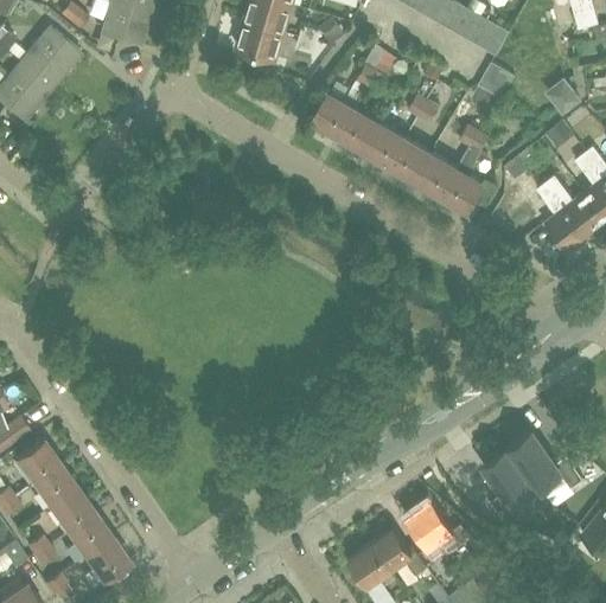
[(16,0),(1,0),(0,2),(0,13),(7,17),(16,0)]
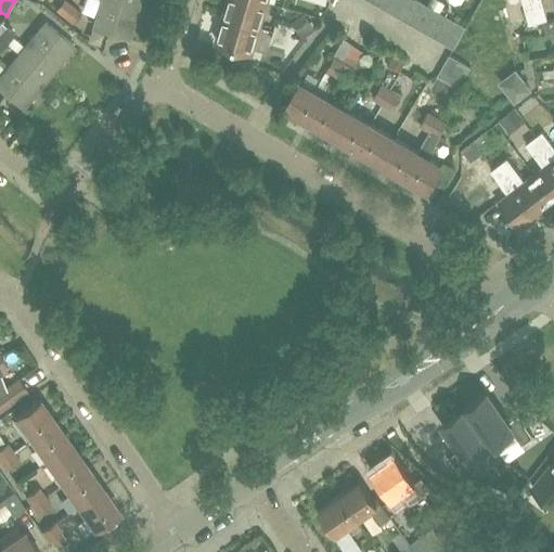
[(126,41),(138,2),(129,0),(102,0),(93,31),(126,41)]
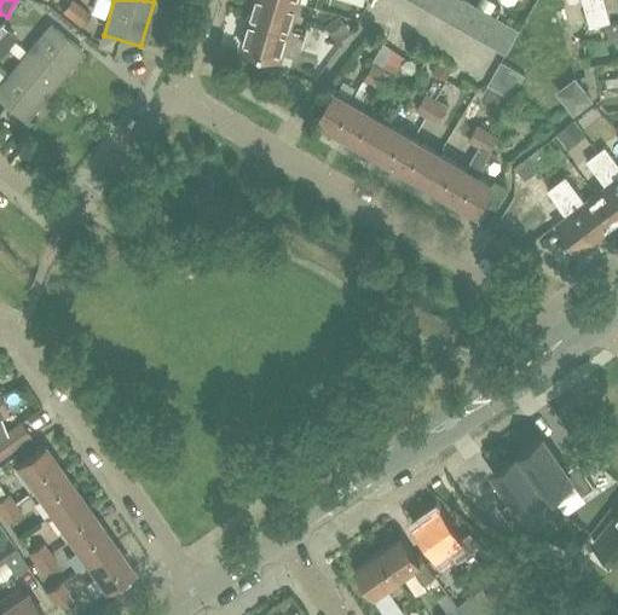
[(287,33),(295,5),(279,0),(255,0),(249,22),(287,33)]
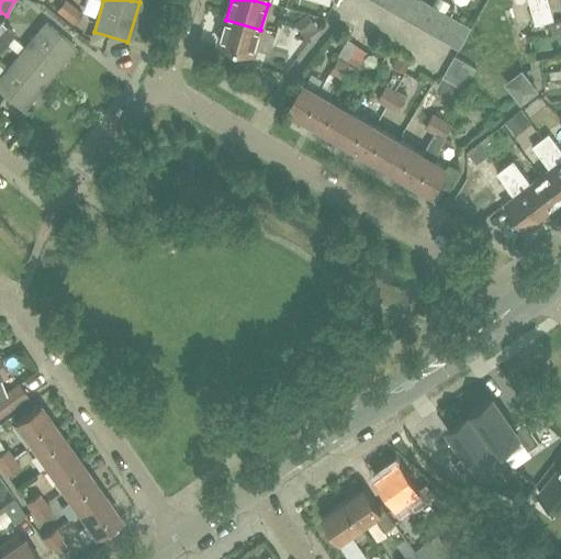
[(376,0),(374,4),(384,10),(390,0),(376,0)]
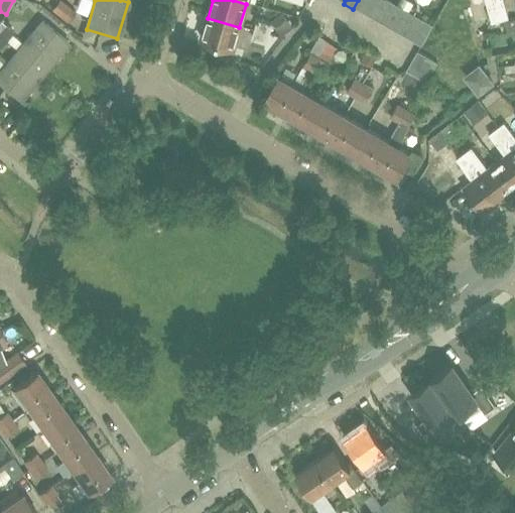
[(358,0),(353,9),(363,15),(371,0),(358,0)]
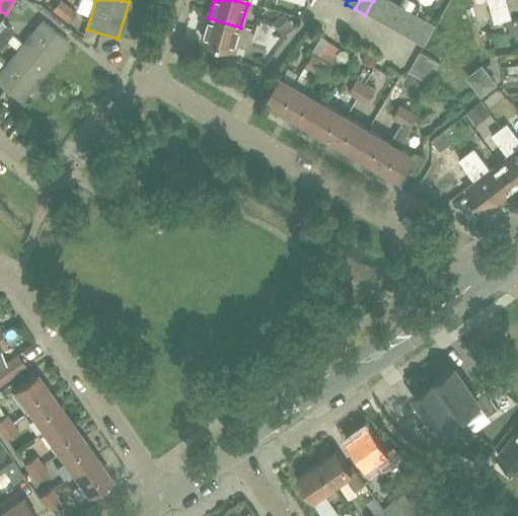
[(385,0),(373,0),(365,15),(375,20),(386,0),(385,0)]
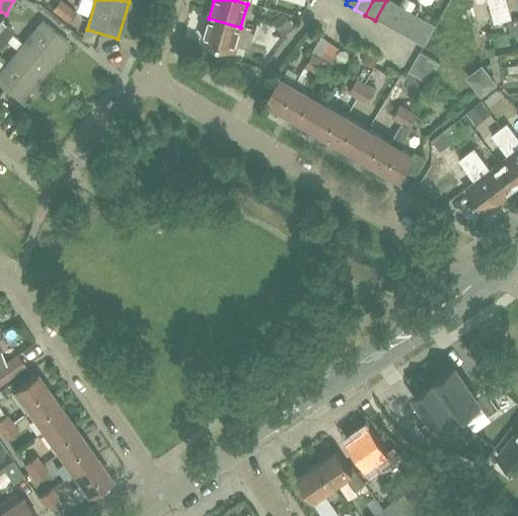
[(386,0),(375,20),(384,26),(396,6),(386,0)]
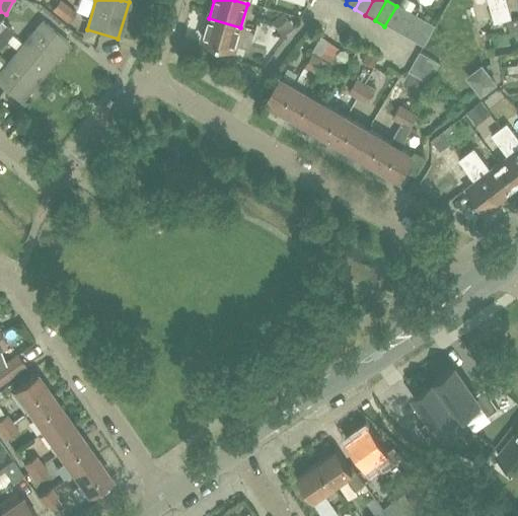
[(414,5),(403,0),(399,7),(410,13),(414,5)]
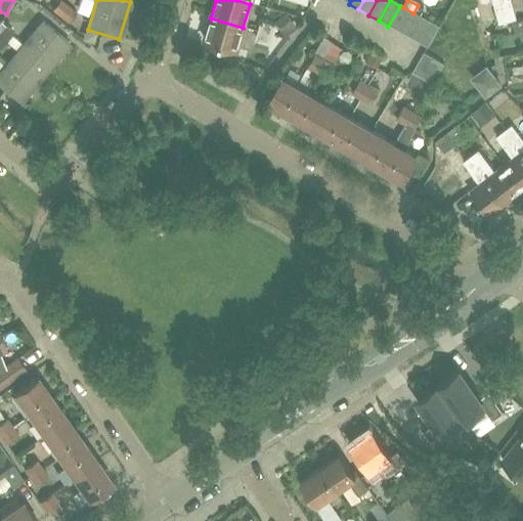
[(491,0),(498,25),(507,23),(500,0),(491,0)]
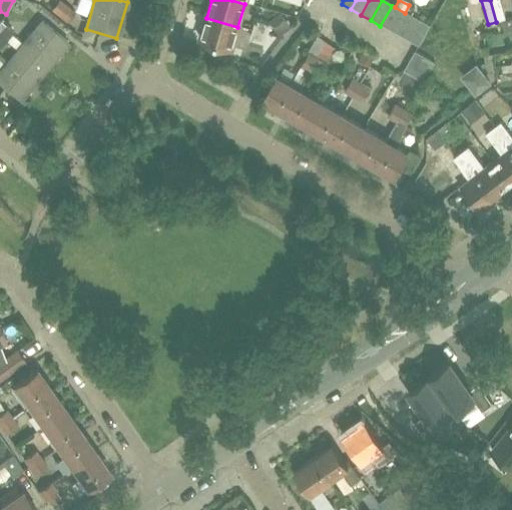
[(490,0),(496,22),(505,20),(499,0),(490,0)]
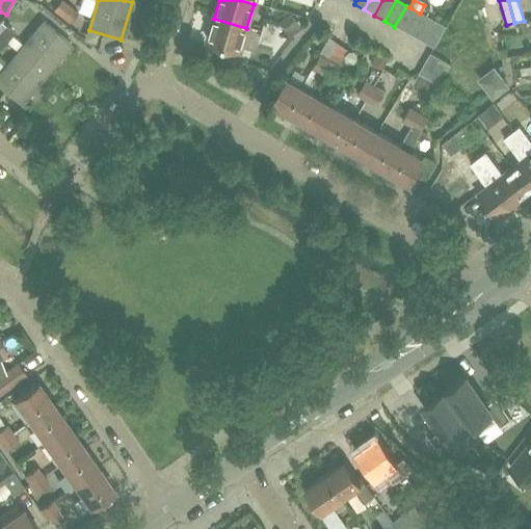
[(62,2),(54,12),(70,26),(78,16),(62,2)]
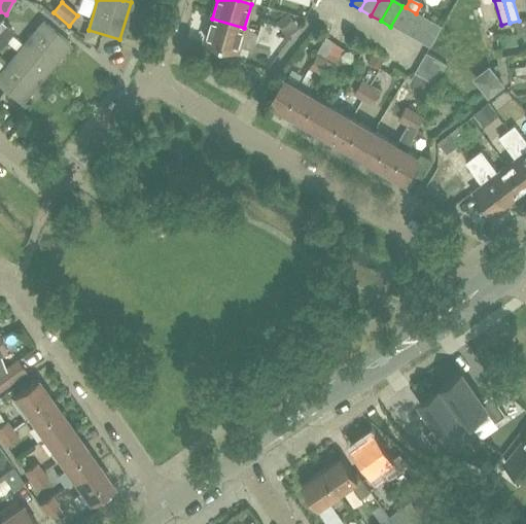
[(402,6),(390,27),(400,32),(412,11),(402,6)]
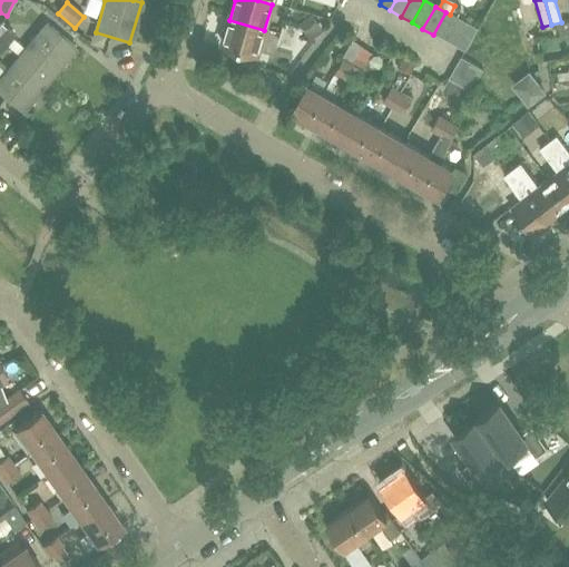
[(445,12),(433,35),(444,41),(457,19),(445,12)]
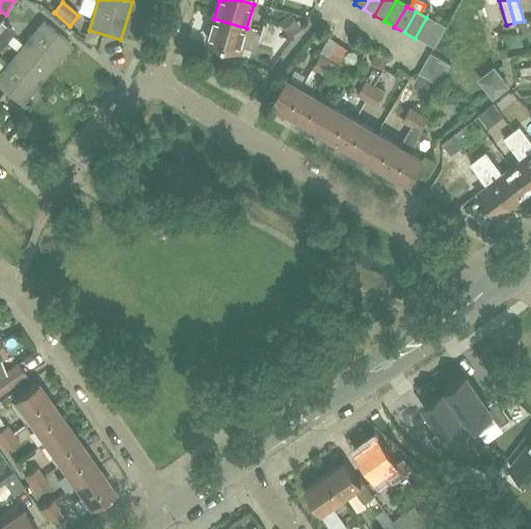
[(426,18),(415,38),(424,44),(436,23),(426,18)]
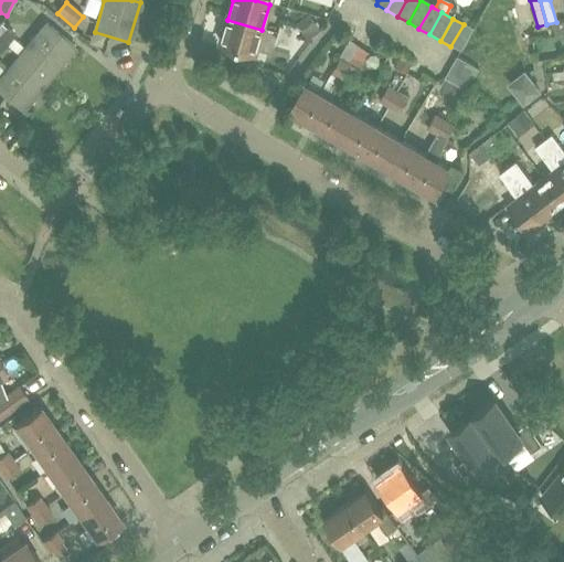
[(254,56),(262,30),(227,20),(220,46),(254,56)]
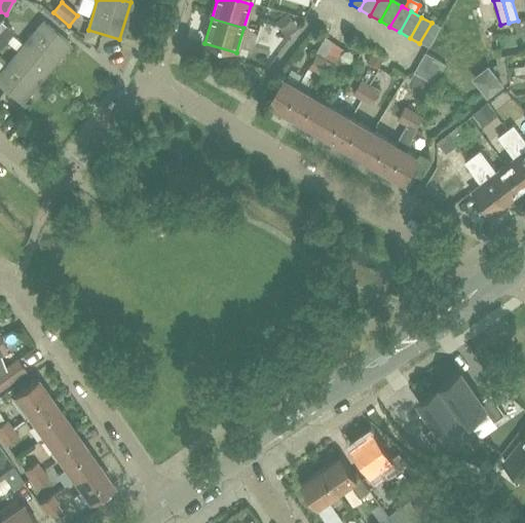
[(515,35),(524,33),(524,21),(513,24),(515,35)]
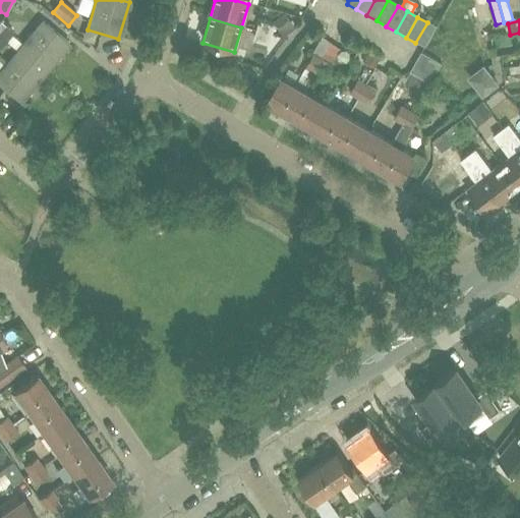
[(256,33),(273,38),(276,27),(260,22),(256,33)]
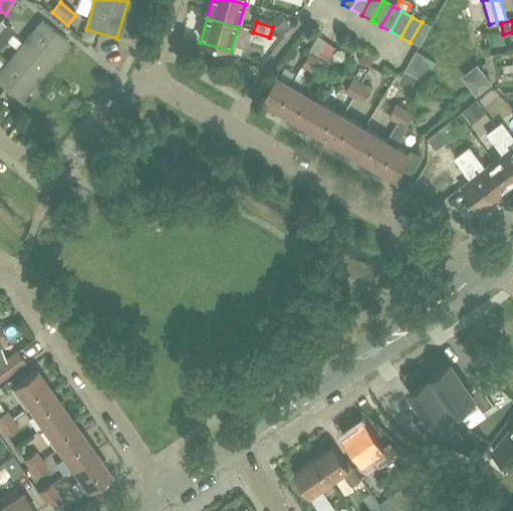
[(422,22),(410,42),(420,48),(431,28),(422,22)]
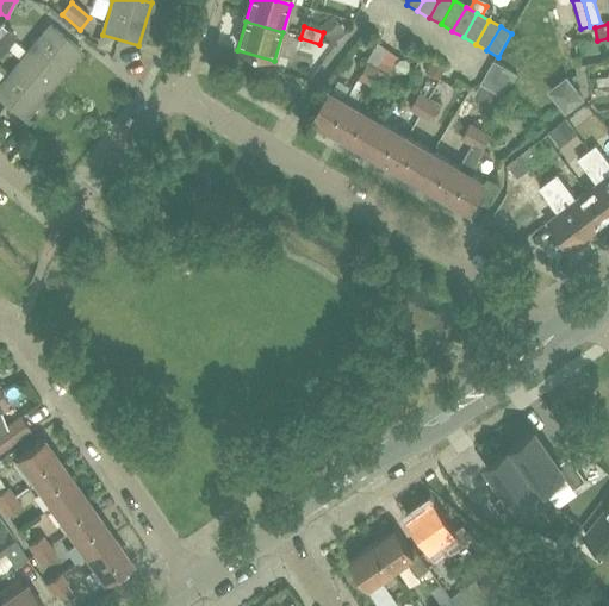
[(22,62),(51,86),(79,51),(50,27),(22,62)]
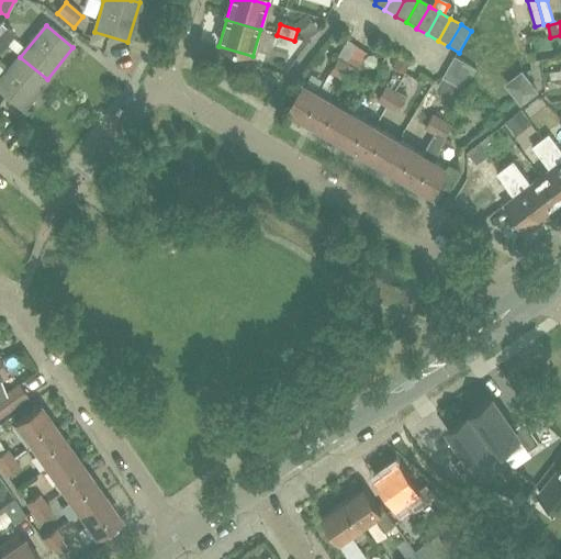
[(0,41),(7,46),(13,37),(0,28),(0,41)]
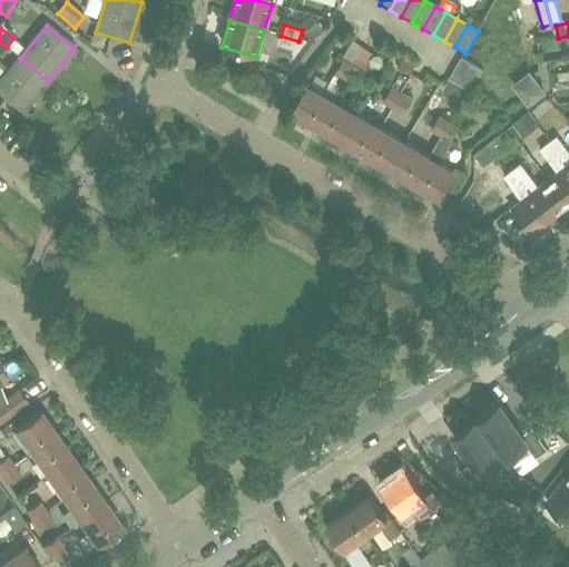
[(295,51),(298,41),(281,36),(278,47),(295,51)]
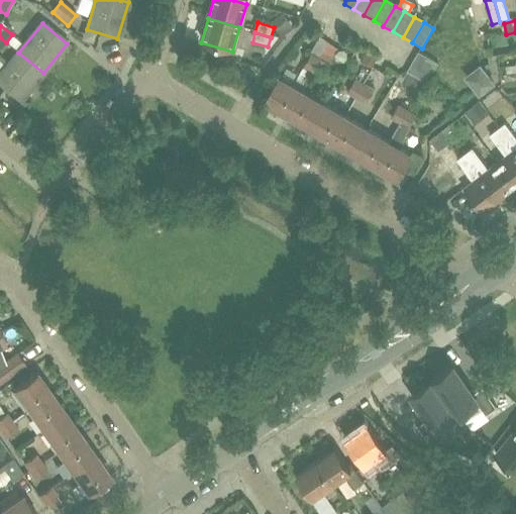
[(319,59),(311,73),(320,78),(328,64),(330,65),(338,52),(327,45),(319,59)]
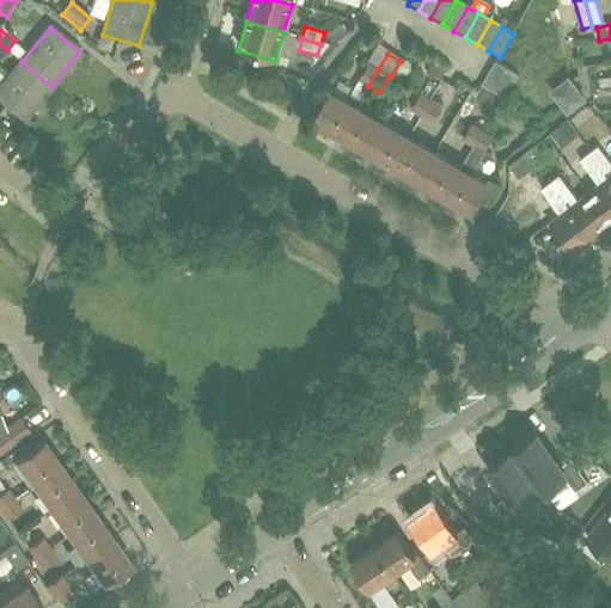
[(0,102),(23,121),(52,86),(22,62),(0,88),(0,102)]
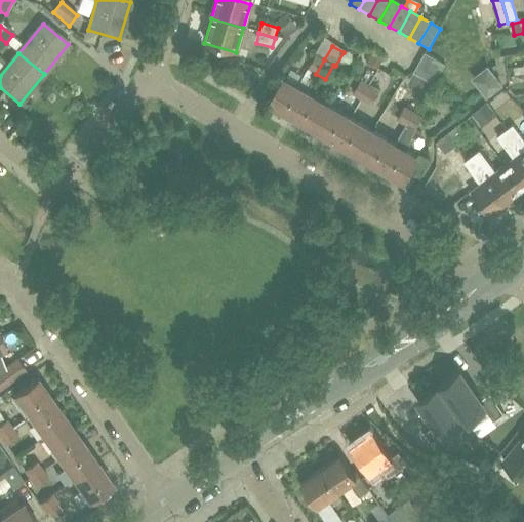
[(365,65),(377,71),(383,59),(370,53),(365,65)]
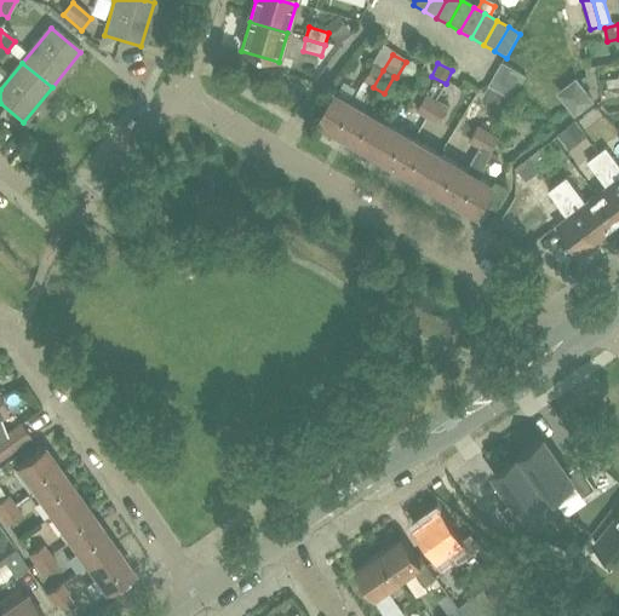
[(373,87),(383,70),(373,64),(362,81),(373,87)]
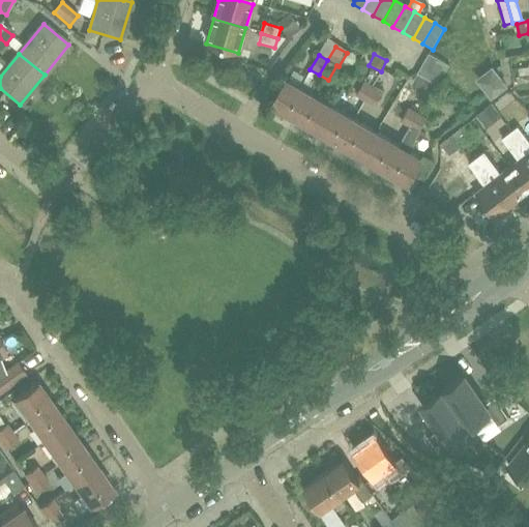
[(429,55),(423,65),(443,77),(449,67),(429,55)]
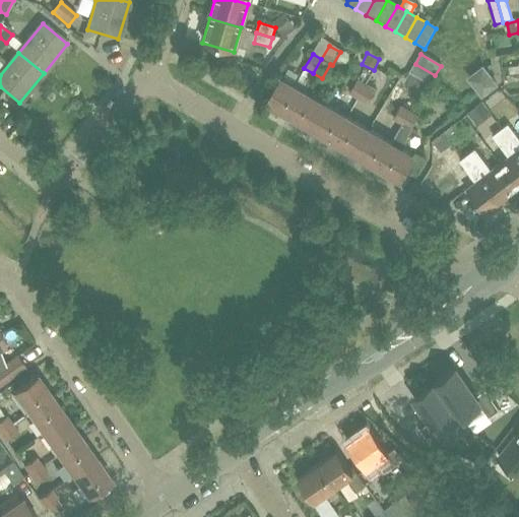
[(415,64),(409,73),(430,85),(435,75),(415,64)]
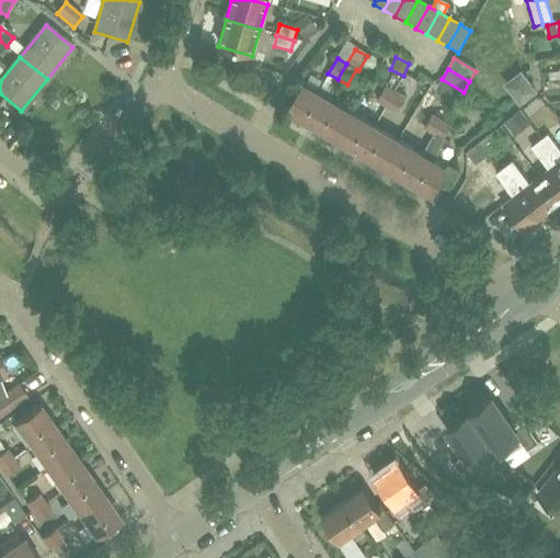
[(523,71),(505,84),(522,105),(539,92),(523,71)]
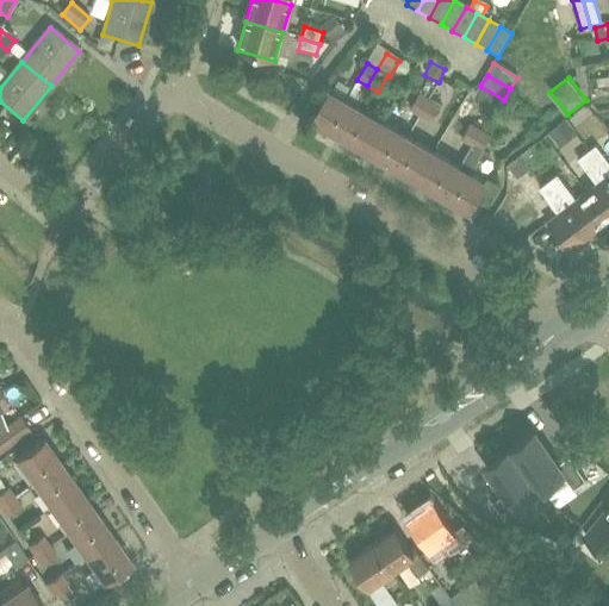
[(339,136),(354,108),(328,93),(312,120),(339,136)]
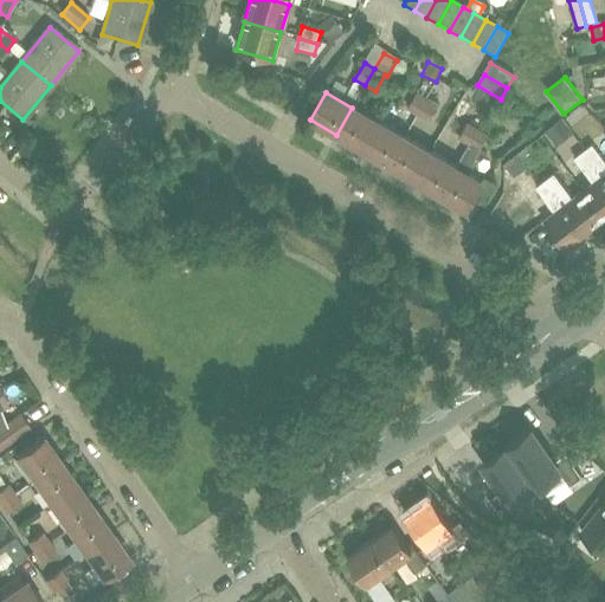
[(417,116),(426,99),(416,94),(406,110),(417,116)]
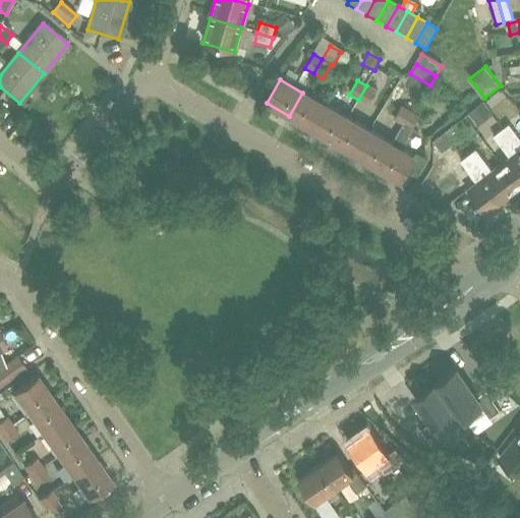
[(376,91),(366,85),(358,100),(366,105),(376,91)]
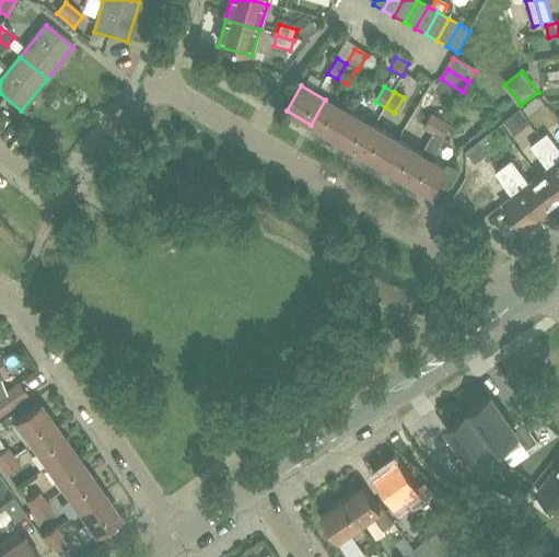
[(335,138),(349,114),(325,100),(311,125),(335,138)]
